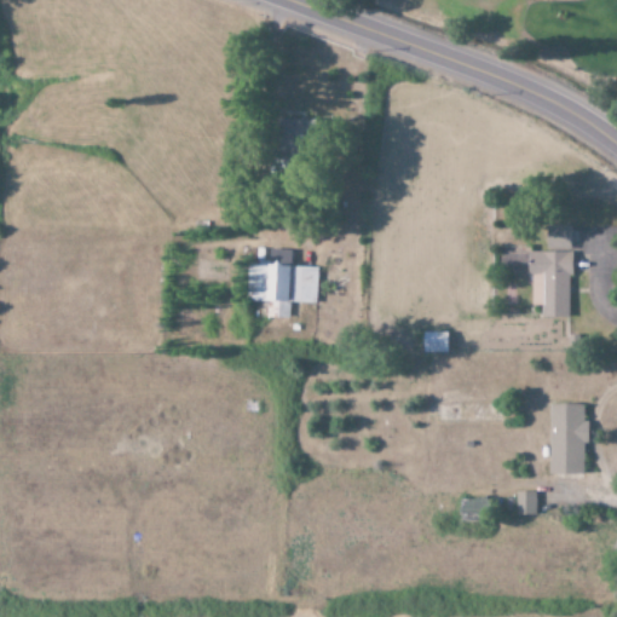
[(571,316),(571,225),(548,224),(547,251),(531,251),(531,304),(543,304),(542,316),(571,316)]
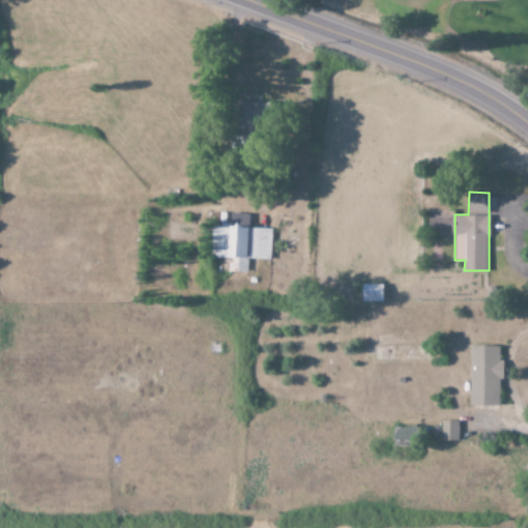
[(271,258),(272,228),(251,227),(251,212),(232,212),(232,226),(213,225),(212,256),(271,258)]
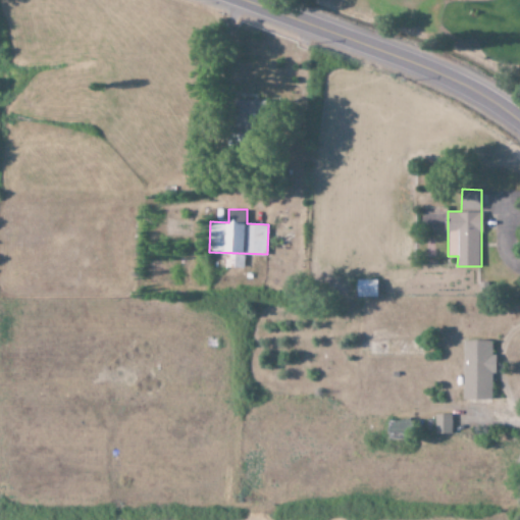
[(378,296),(377,278),(358,279),(358,296),(378,296)]
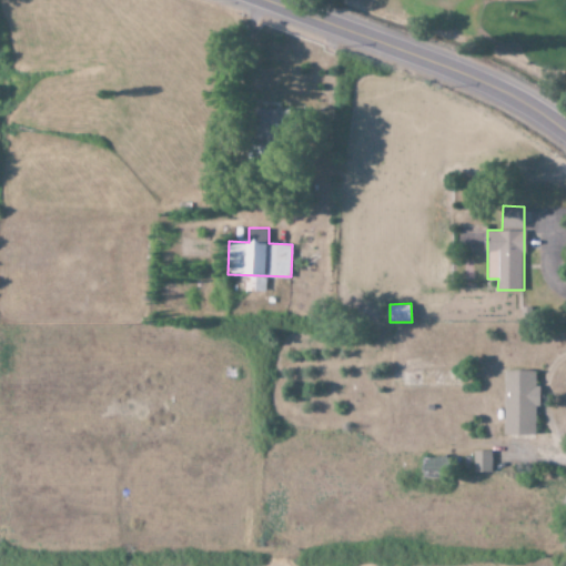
[(504,433),(536,433),(536,408),(541,408),(541,385),(536,385),(536,369),(505,369),(504,433)]
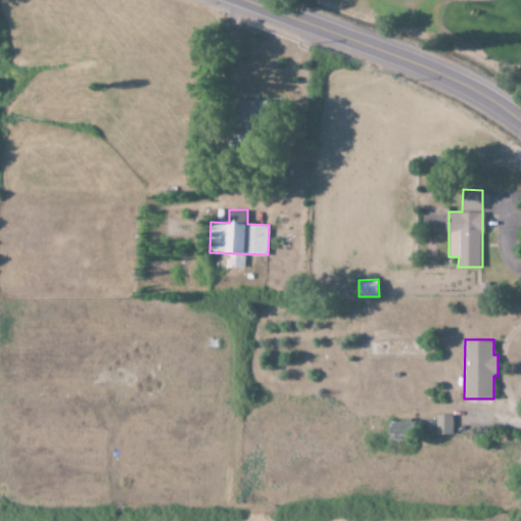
[(437,432),(453,432),(453,413),(436,413),(437,432)]
